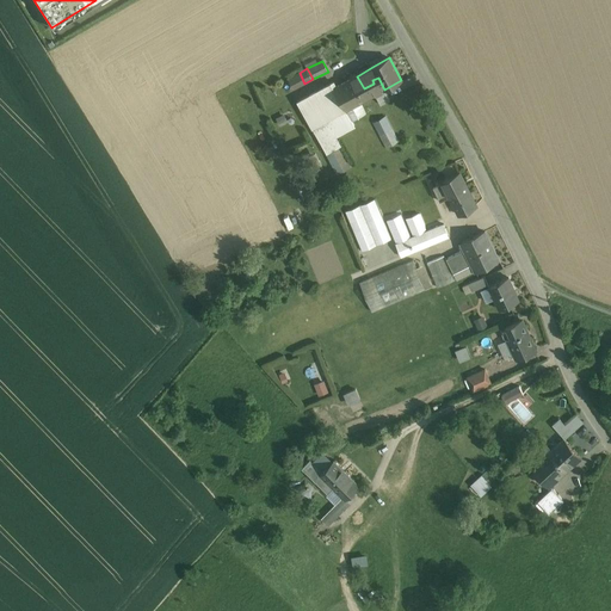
[(304,84),(300,73),(289,79),(294,90),(304,84)]
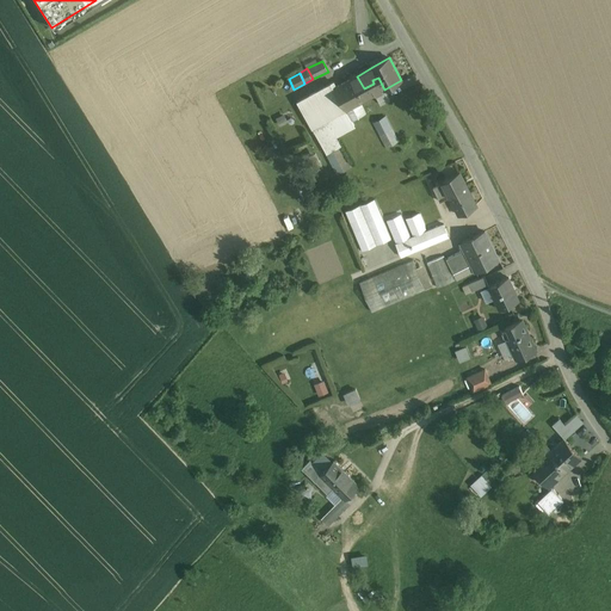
[(357,76),(337,87),(343,100),(364,88),(357,76)]
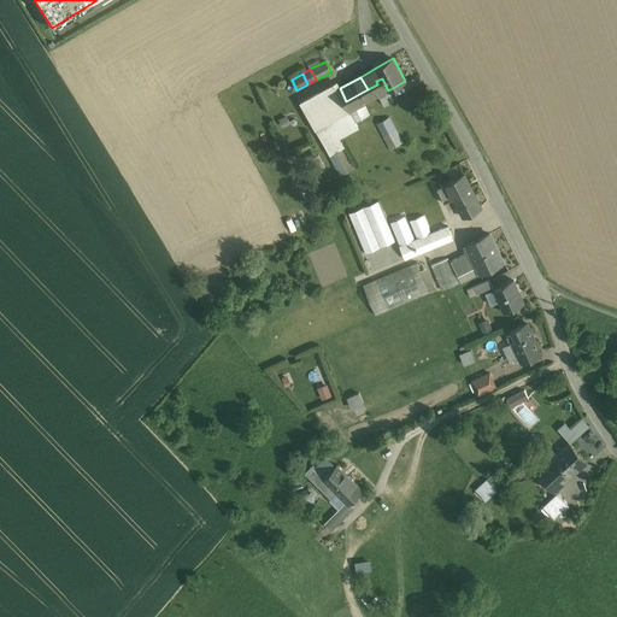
[(346,101),(311,119),(316,129),(333,121),(350,111),(365,104),(381,95),(389,90),(388,90),(382,78),(376,81),(377,84),(368,89),(346,101)]
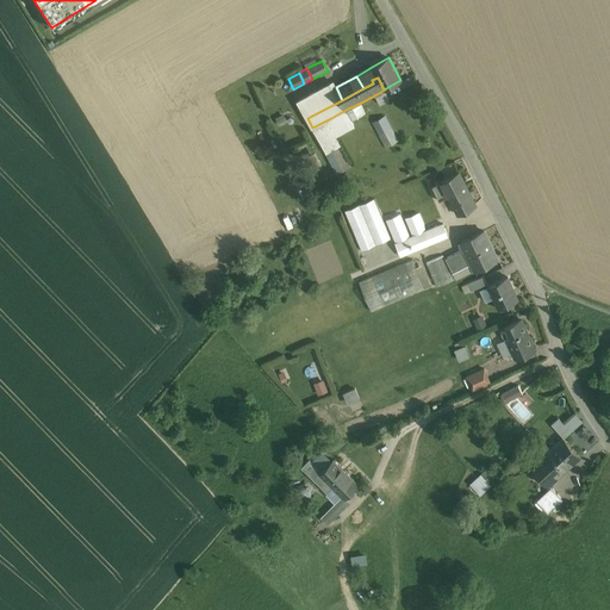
[(334,82),(299,100),(307,118),(342,100),(336,87),(334,82)]
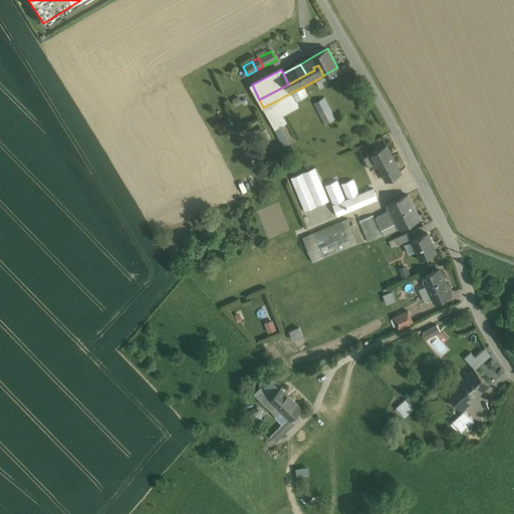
[(324,75),(317,79),(321,87),(328,84),(324,75)]
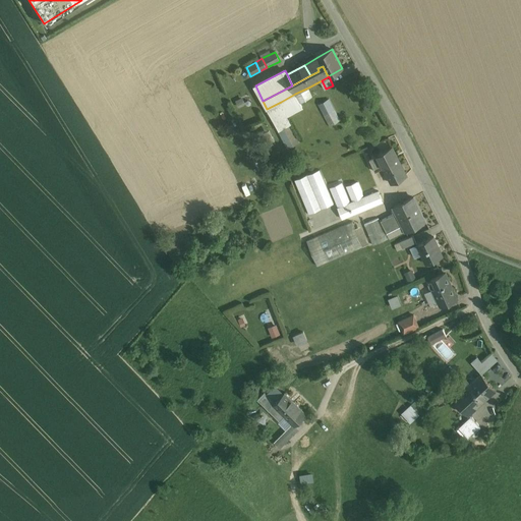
[(295,94),(299,103),(312,96),(308,88),(295,94)]
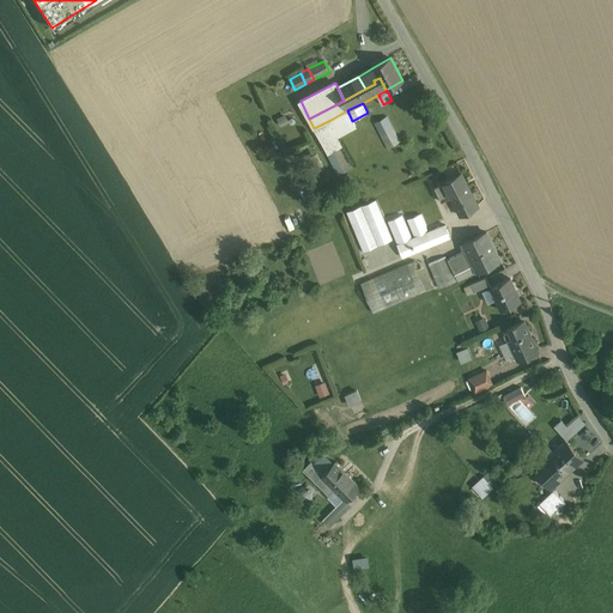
[(388,115),(375,122),(386,146),(400,139),(388,115)]
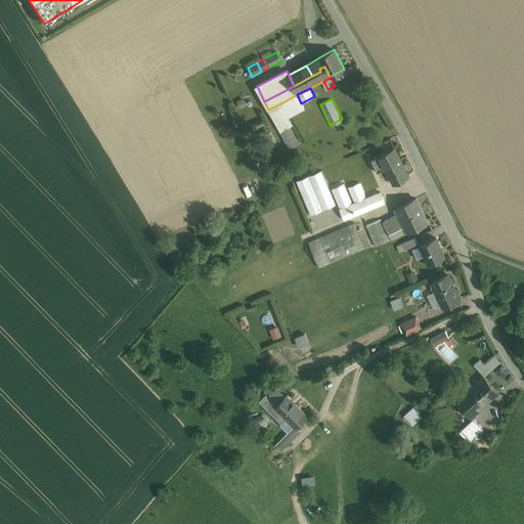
[(303,142),(282,102),(268,110),(289,149),(303,142)]
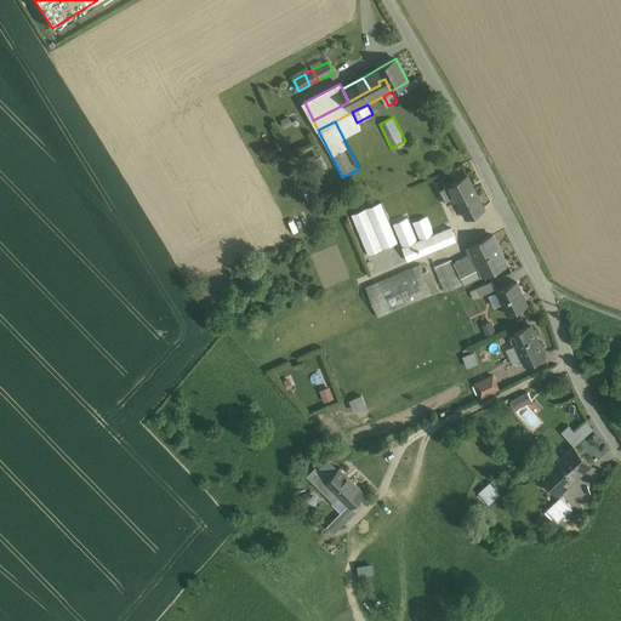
[(467,176),(449,184),(457,200),(467,218),(482,211),(485,209),(467,176)]
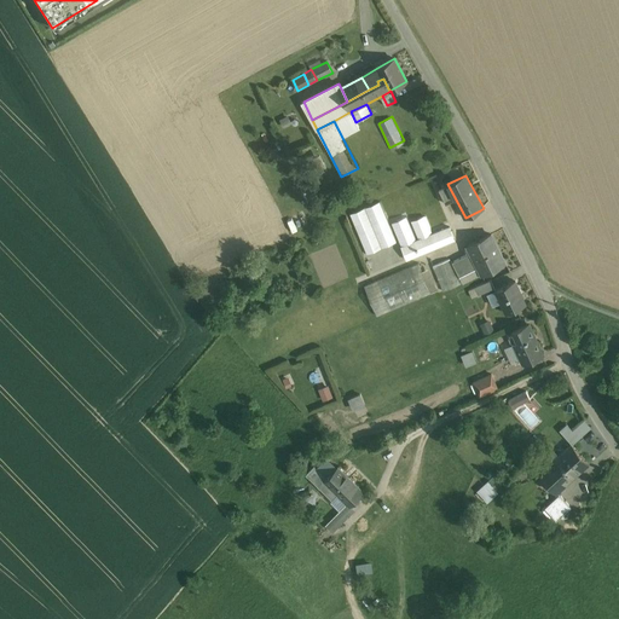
[(456,200),(447,184),(439,189),(446,204),(456,200)]
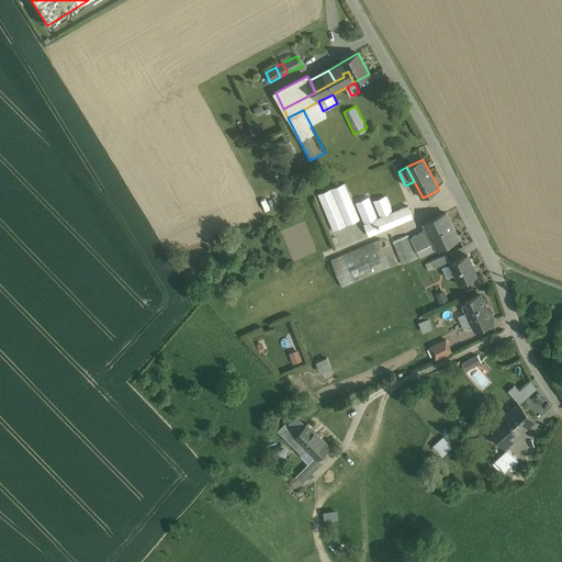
[(379,218),(361,177),(347,182),(364,224),(375,220),(379,218)]
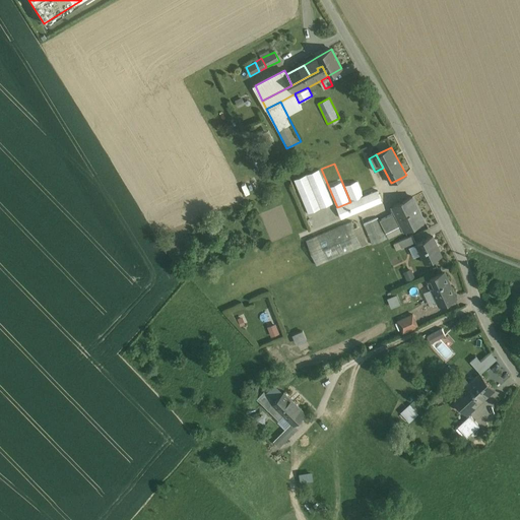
[(333,203),(319,170),(294,180),(308,213),(333,203)]
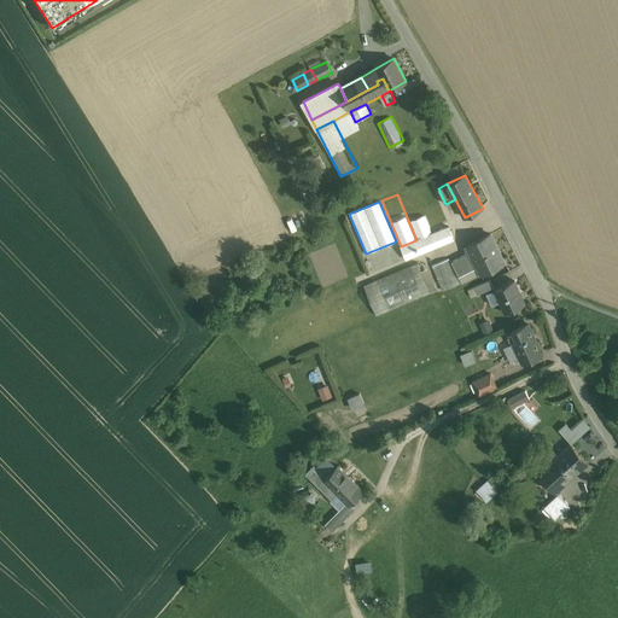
[(432,233),(425,215),(409,221),(418,239),(432,233)]
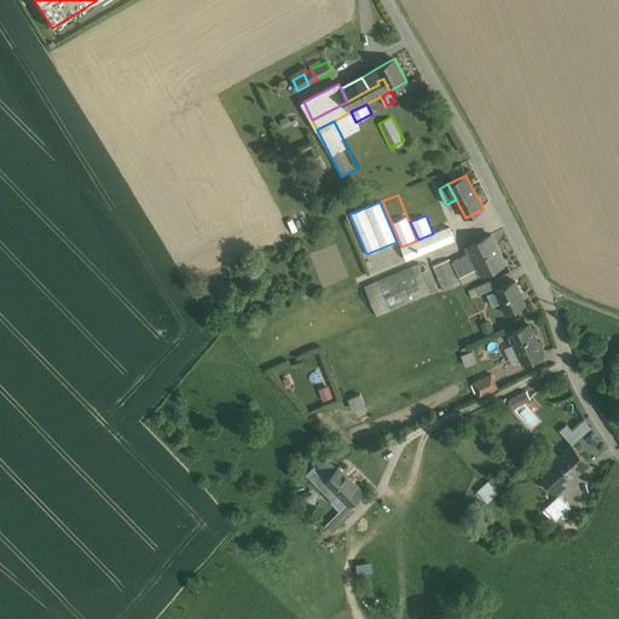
[(450,227),(433,233),(438,247),(455,241),(450,227)]
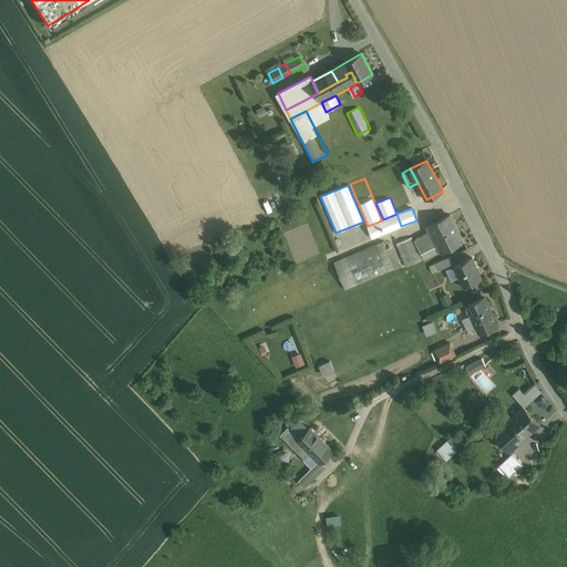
[(382,220),(379,222),(368,226),(372,238),(401,226),(397,214),(383,219),(382,220)]
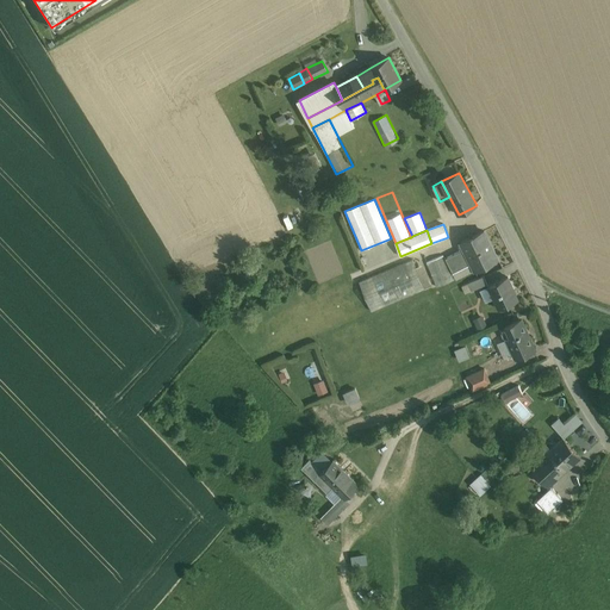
[(464,249),(474,271),(498,259),(484,231),(461,243),(464,249)]
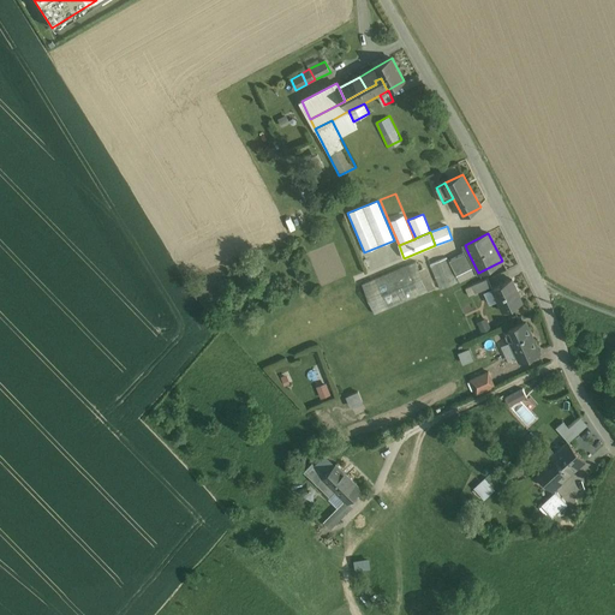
[(467,251),(449,261),(460,282),(478,273),(467,251)]
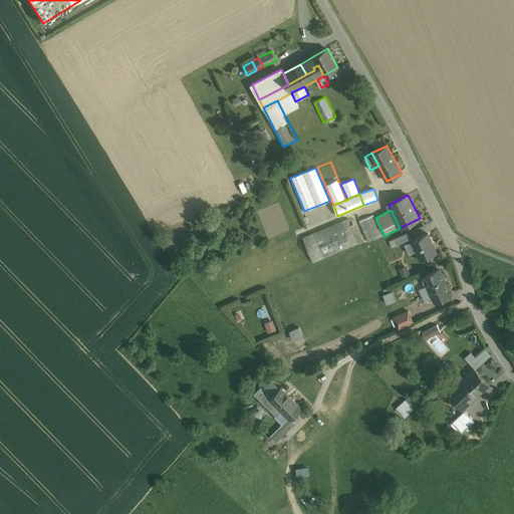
[(373,215),(359,221),(368,242),(381,236),(373,215)]
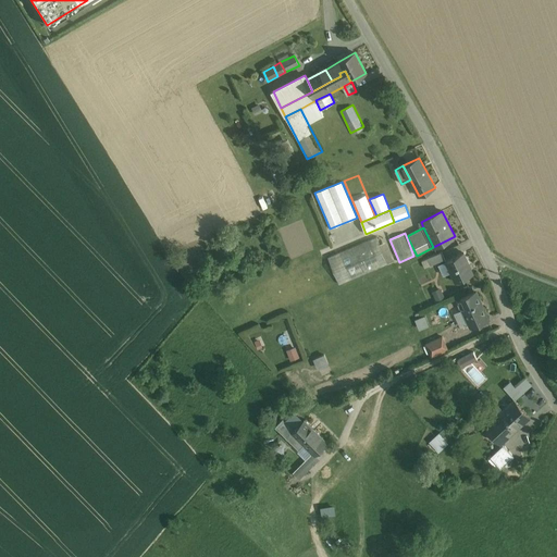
[(376,236),(327,257),(339,284),(388,264),(376,236)]
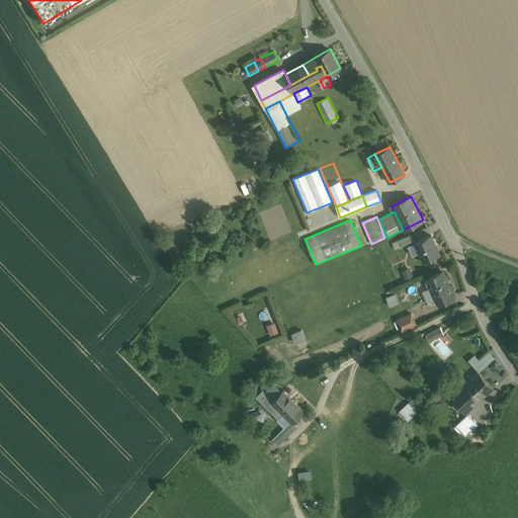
[(411,235),(398,241),(401,247),(414,241),(411,235)]
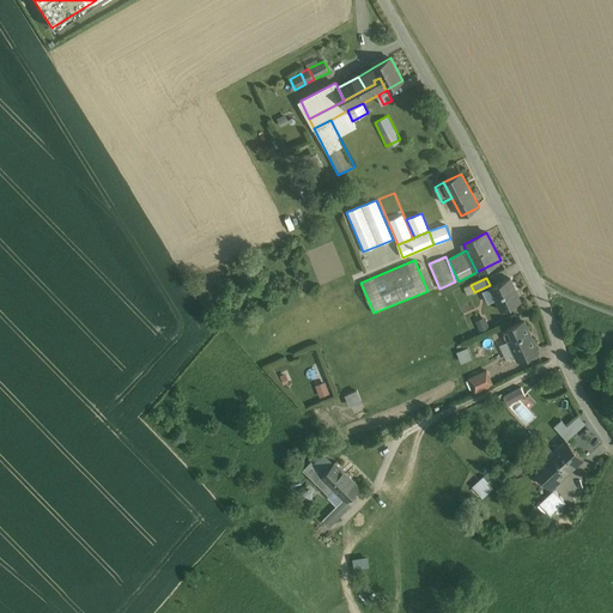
[(510,279),(491,287),(502,310),(521,301),(516,291),(515,291),(510,280),(510,279)]
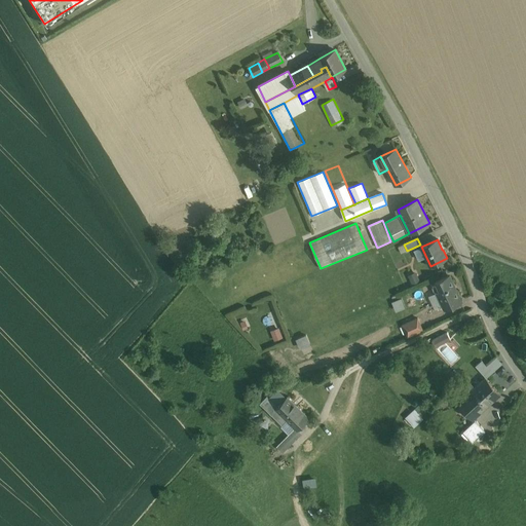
[(460,299),(450,275),(433,284),(434,285),(433,287),(435,291),(437,292),(444,307),(460,299)]
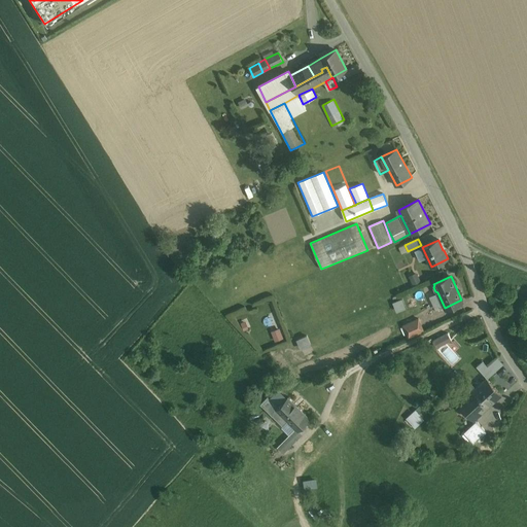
[(398,312),(408,308),(403,297),(394,302),(398,312)]
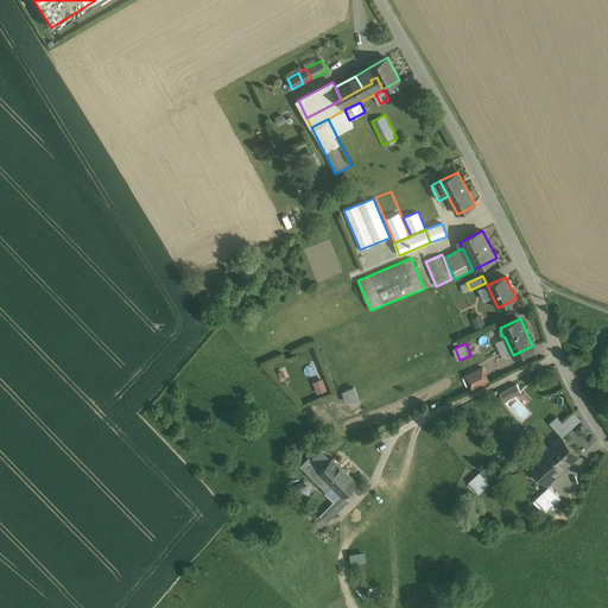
[(482,368),(474,372),(466,375),(472,390),(474,388),(489,381),(482,368)]
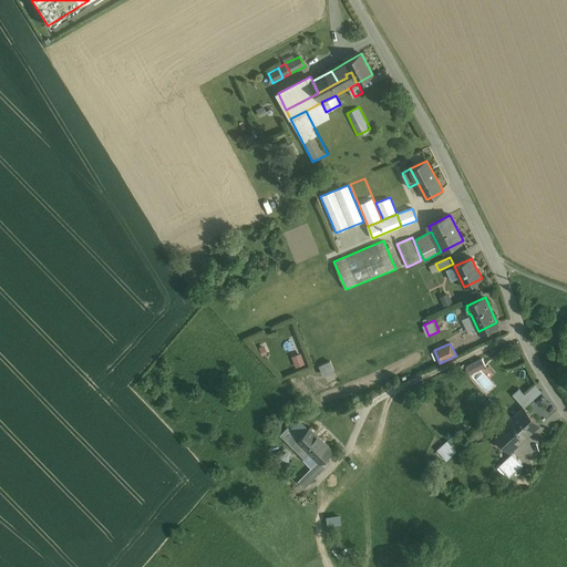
[(301,350),(291,353),(296,367),(306,363),(301,350)]
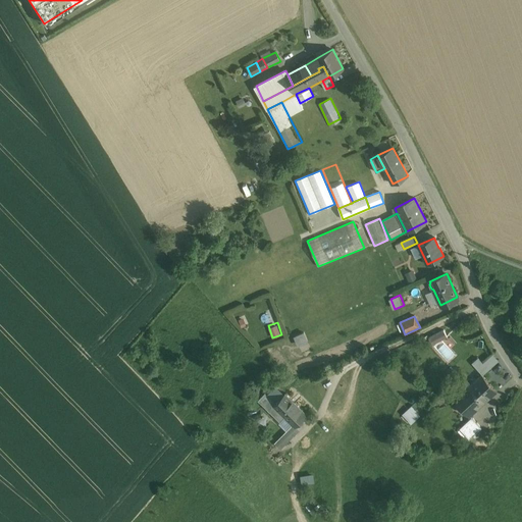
[(296,334),(299,345),(310,341),(307,330),(296,334)]
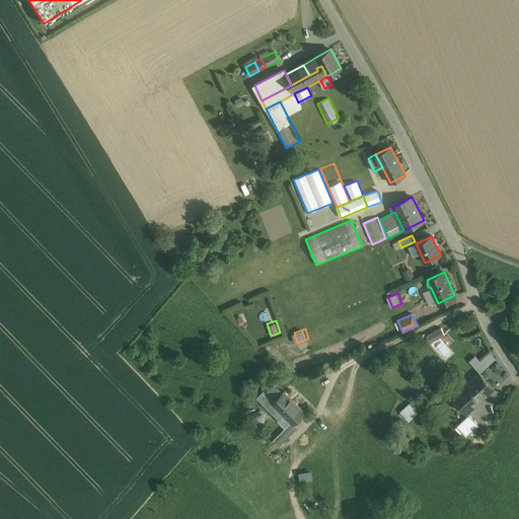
[(492,351),(482,359),(477,354),(470,359),(480,371),(497,358),(492,351)]
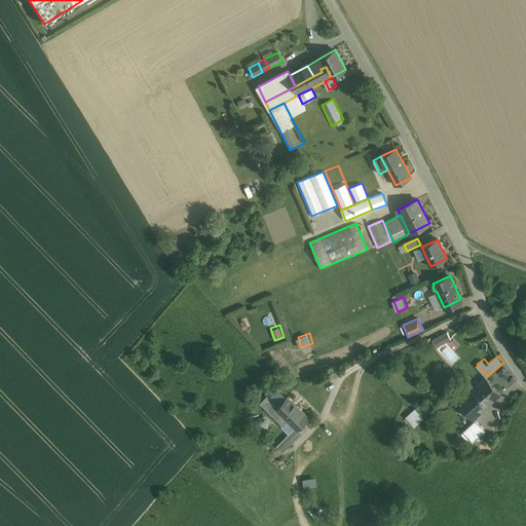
[(474,388),(458,402),(474,418),(501,393),(486,377),(474,388)]
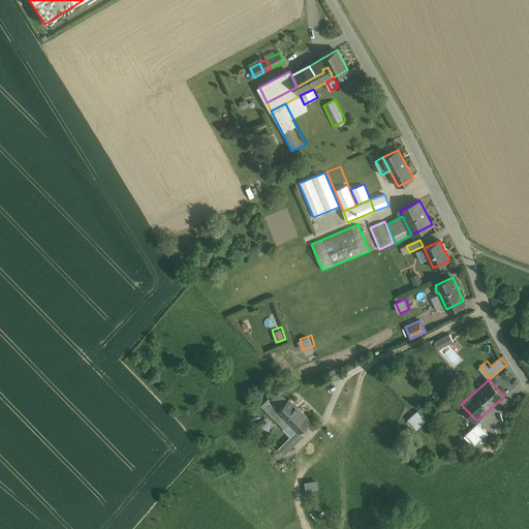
[(472,385),(457,399),(461,404),(476,391),(472,385)]
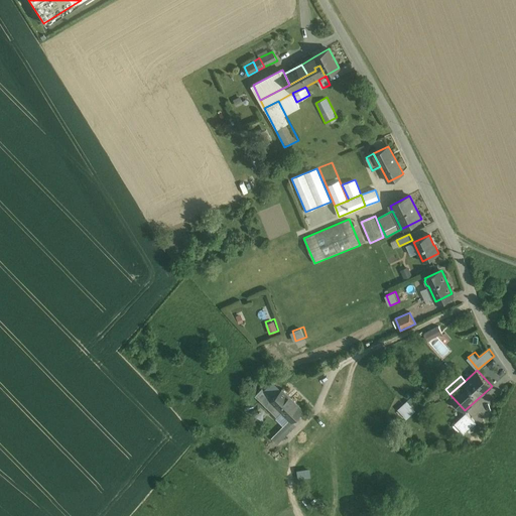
[(272,398),(262,388),(255,395),(277,416),(281,411),(270,400),(272,398)]
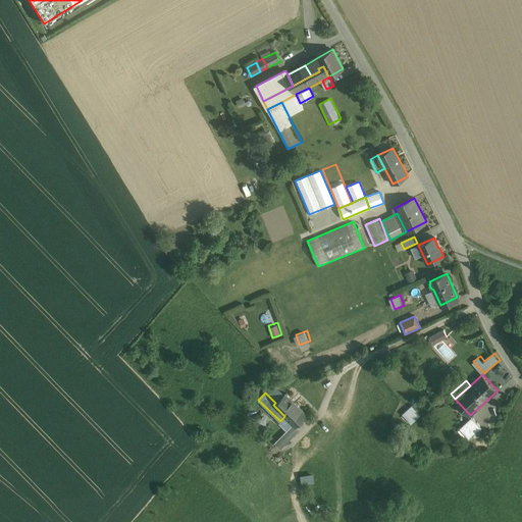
[(308,414),(285,393),(275,403),(273,405),(284,416),(293,424),(295,426),(300,422),(308,414)]
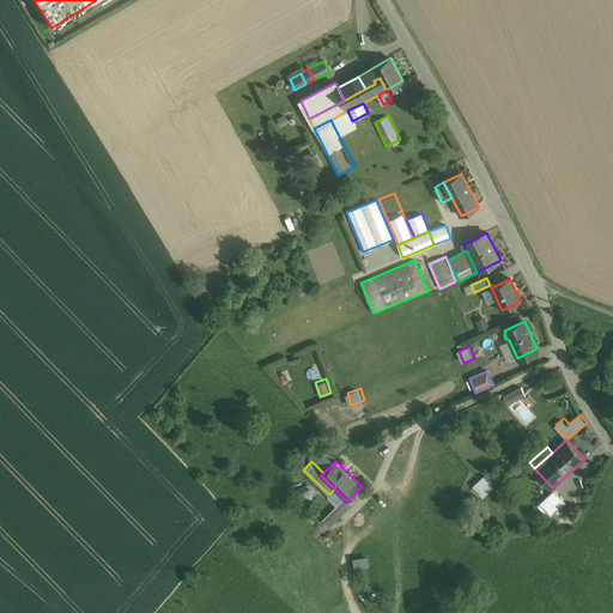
[(486,473),(473,486),(483,497),(497,484),(503,479),(497,473),(491,479),(486,473)]
